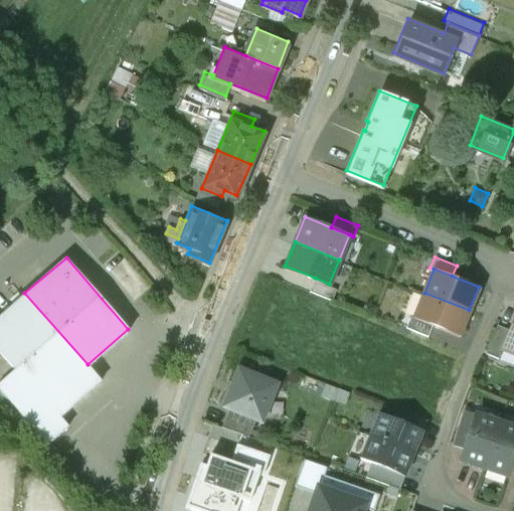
[(329,284),(315,278),(310,289),(333,298),(337,287),(329,284)]
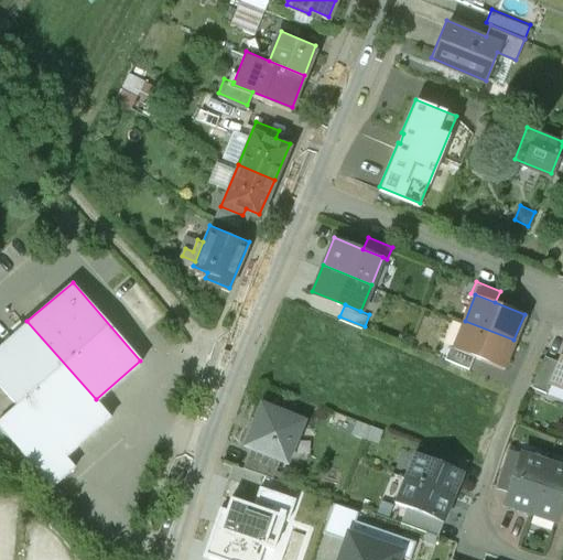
[(0,423),(53,484),(75,465),(66,455),(110,416),(96,399),(26,321),(0,344),(0,423)]
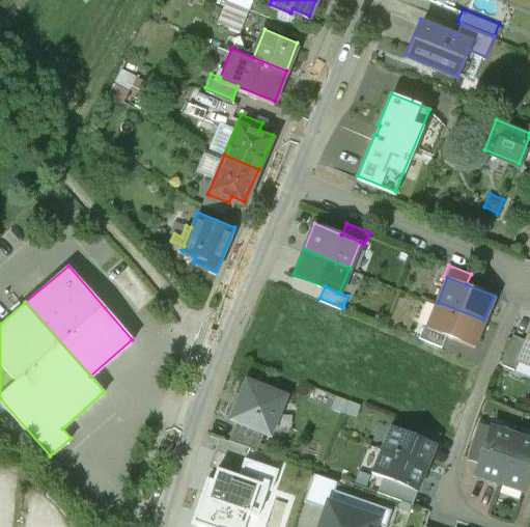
[(483,320),(438,302),(427,325),(447,333),(474,343),(483,320)]
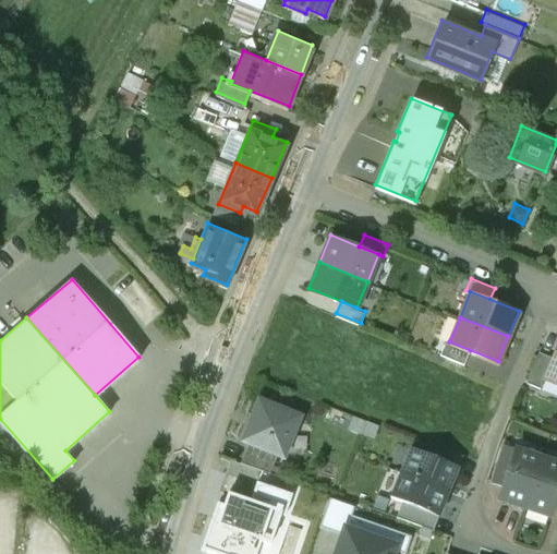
[(449,341),(446,340),(440,352),(464,362),(470,350),(449,341)]
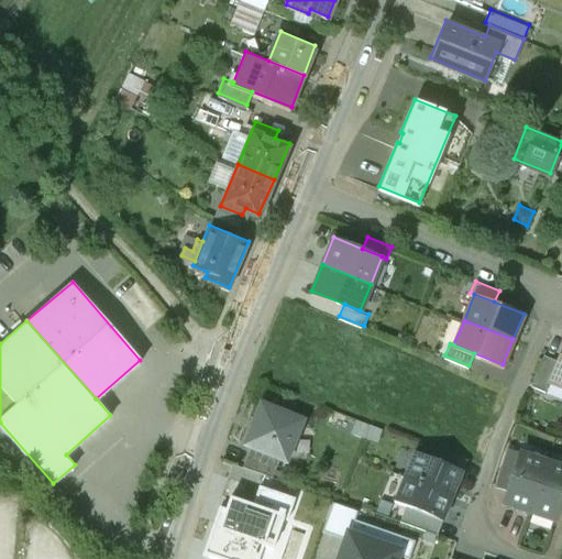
[(561,348),(558,359),(549,380),(550,380),(561,384),(561,348)]
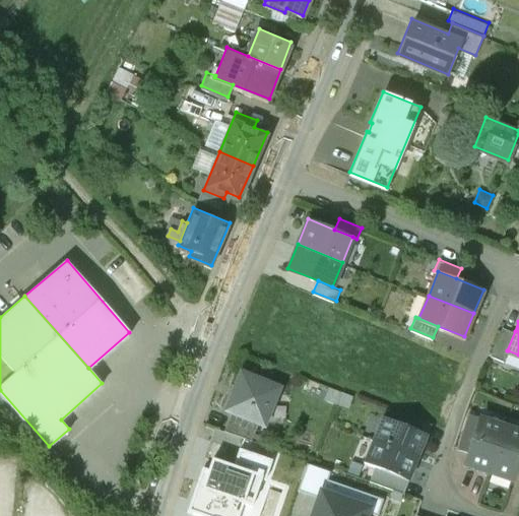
[(515,331),(503,326),(492,355),(504,359),(508,350),(507,350),(515,331)]
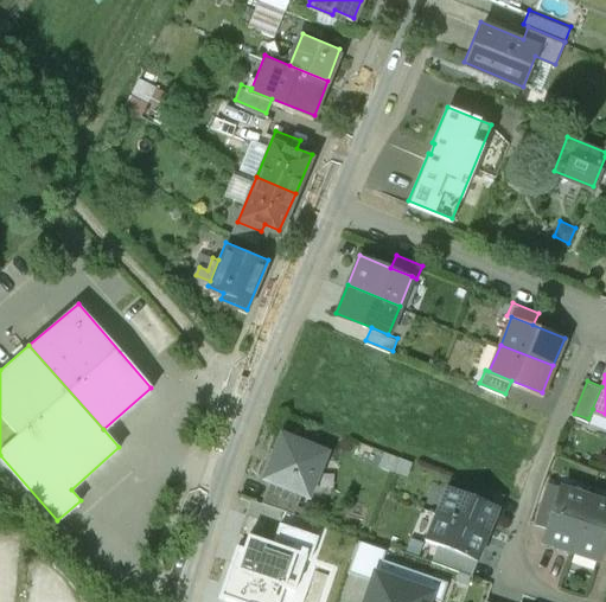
[(326,450),(282,433),(265,476),(270,480),(303,492),(308,494),(326,450)]
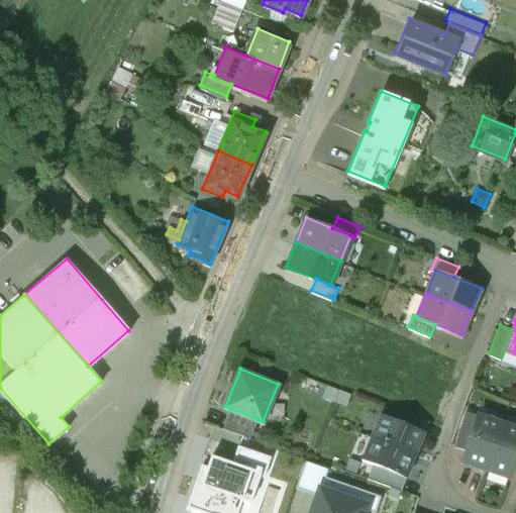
[(396,406),(392,417),(425,431),(430,419),(396,406)]
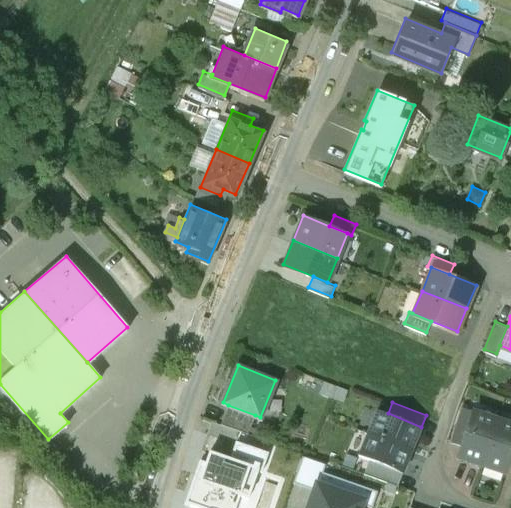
[(255,415),(228,405),(221,422),(240,429),(248,432),(255,415)]
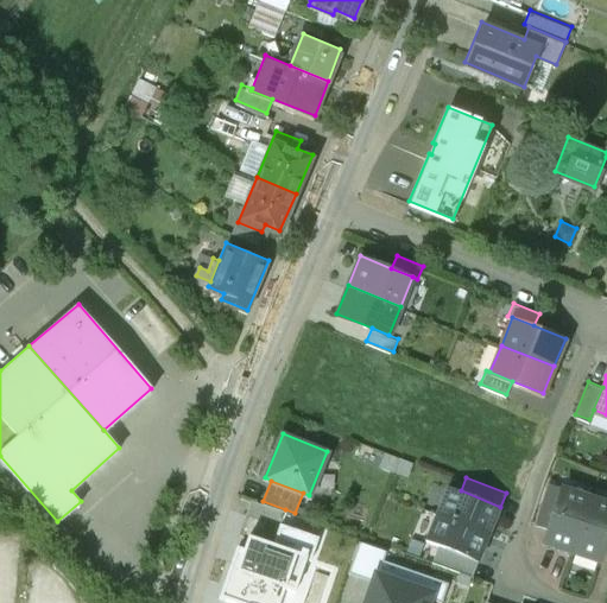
[(562,487),(548,482),(535,522),(549,527),(562,487)]
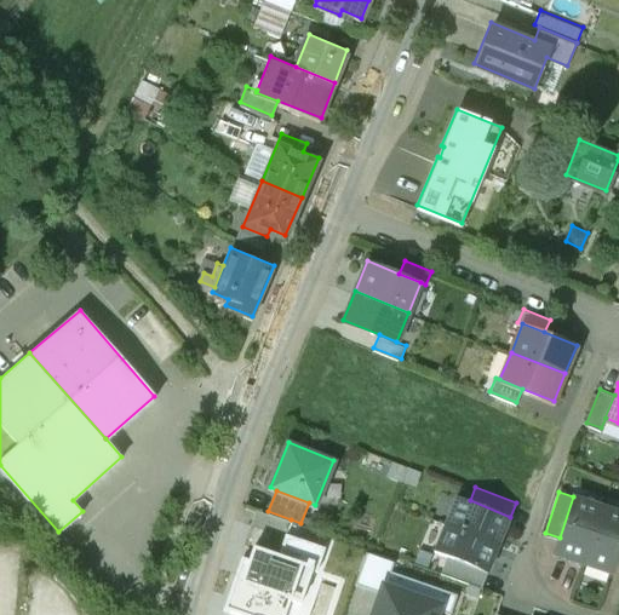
[(499,544),(510,517),(470,500),(457,495),(446,522),(499,544)]
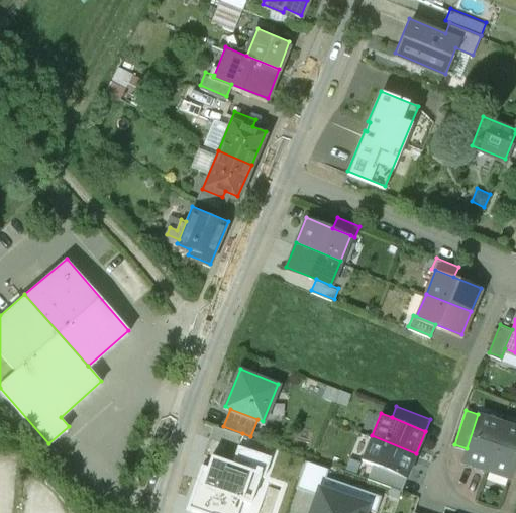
[(501,422),(478,414),(467,448),(462,460),(486,468),(501,422)]
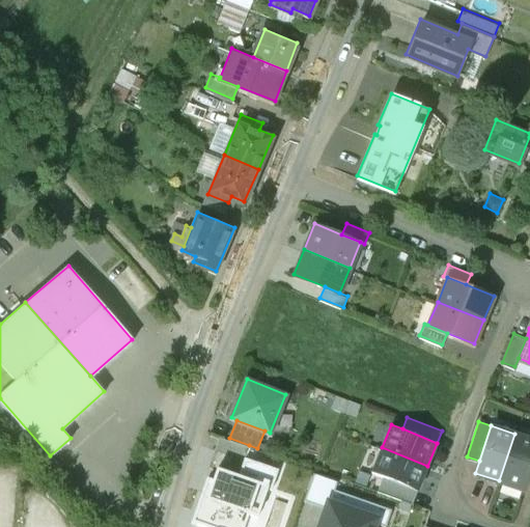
[(529,439),(514,434),(499,480),(524,489),(529,471),(529,439)]
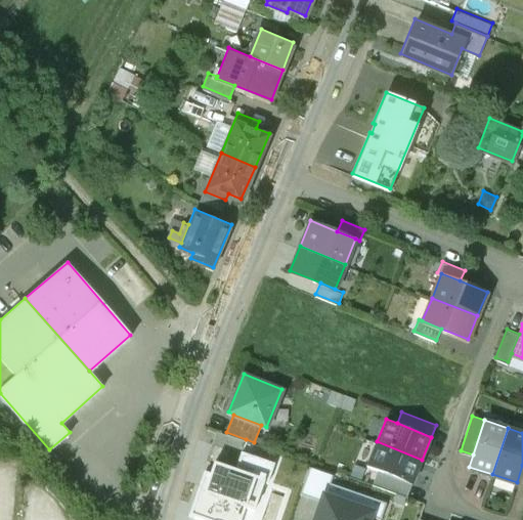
[(226,432),(218,430),(209,459),(214,461),(235,469),(242,450),(246,439),(226,432)]
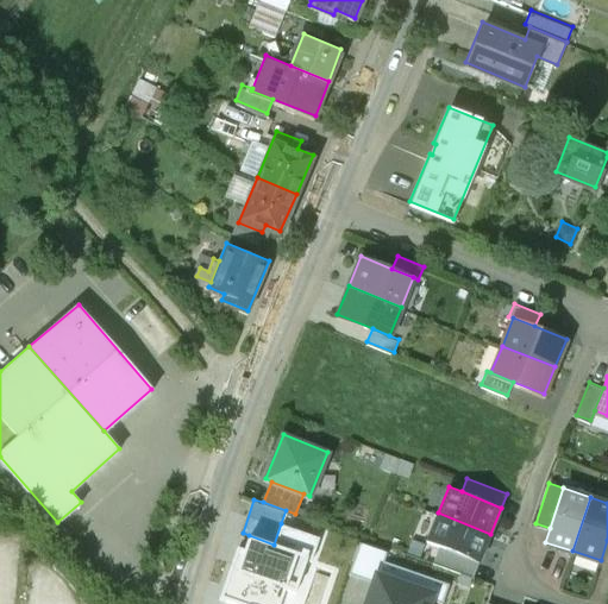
[(490,534),(438,513),(427,539),(440,545),(480,560),(490,534)]
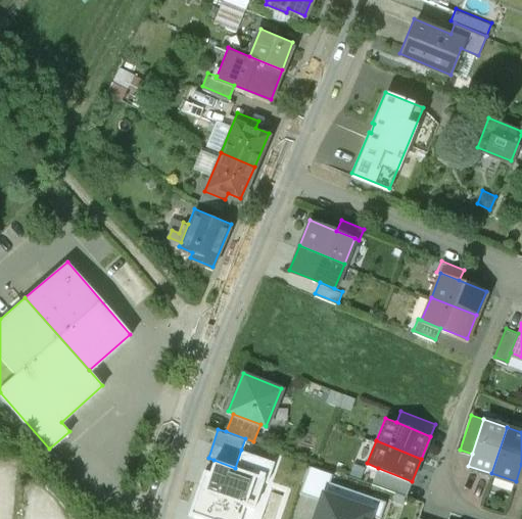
[(235,468),(214,460),(209,471),(203,469),(189,512),(207,518),(239,518),(244,505),(253,508),(263,480),(267,481),(274,461),(241,450),(235,468)]
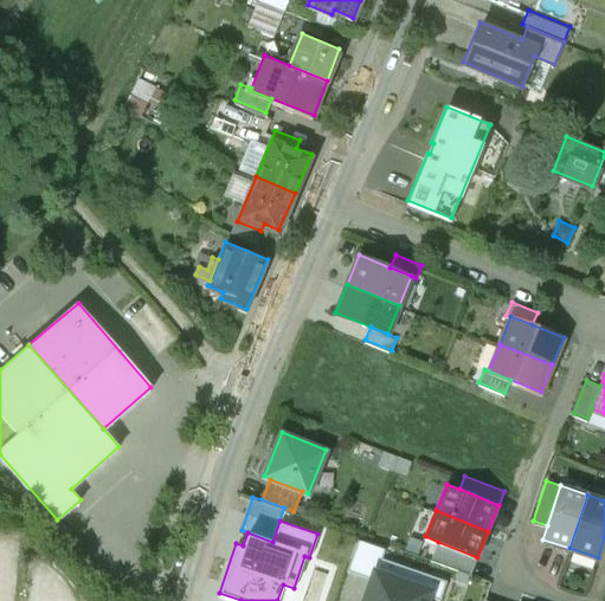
[(347,569),(374,579),(377,572),(383,557),(386,548),(358,540),(347,569)]
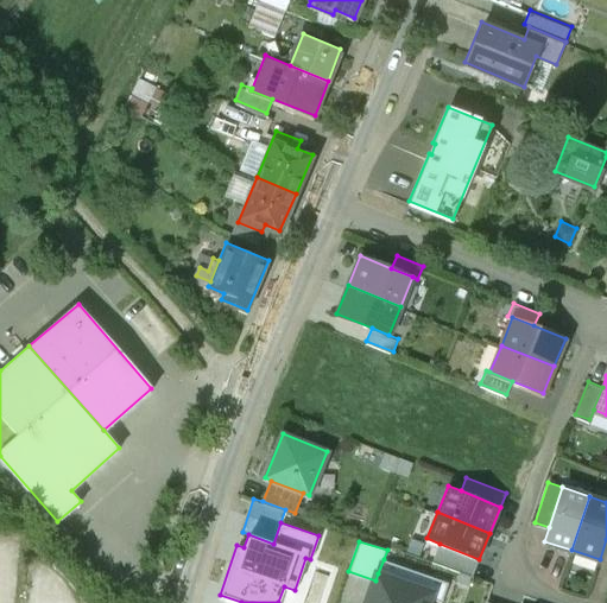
[(425,602),(429,596),(442,601),(449,582),(384,559),(378,573),(375,581),(366,602),(425,602)]
